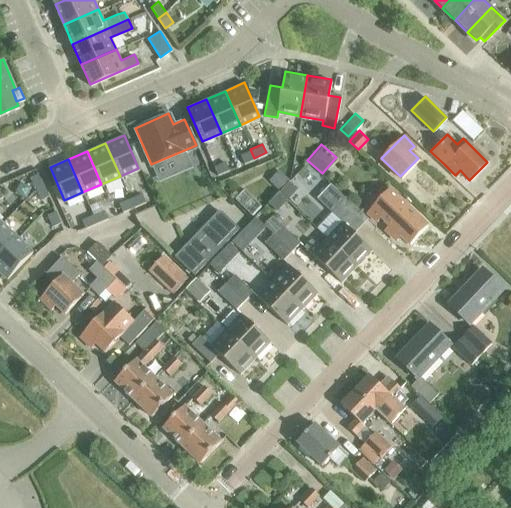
[(213,166),(216,174),(228,169),(224,160),(213,166)]
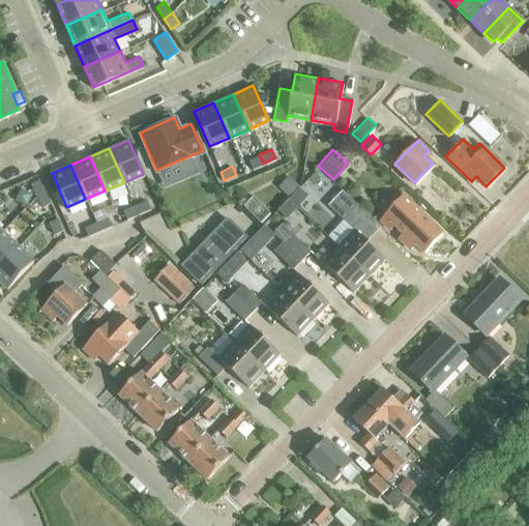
[(287,174),(276,183),(287,194),(296,183),(287,174)]
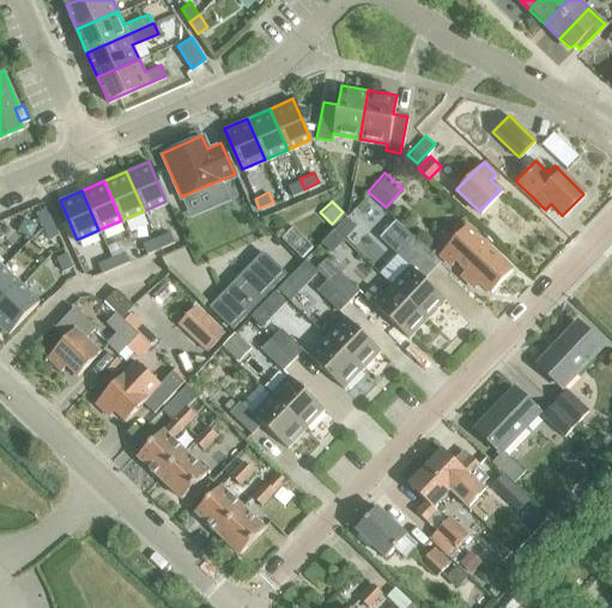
[(36,210),(42,223),(52,219),(46,205),(36,210)]
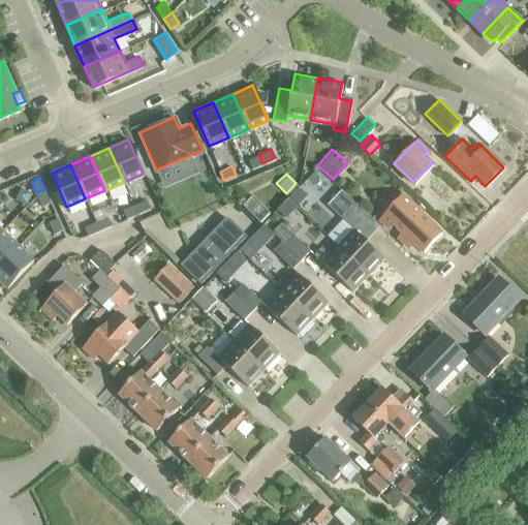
[(298,187),(288,197),(296,205),(305,194),(298,187)]
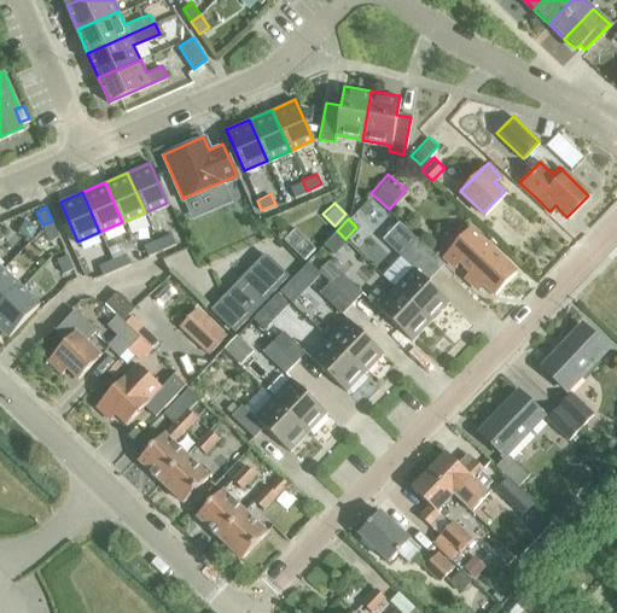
[(412,266),(394,285),(430,319),(448,299),(423,275),(440,258),(417,237),(415,237),(399,220),(382,238),(412,266)]
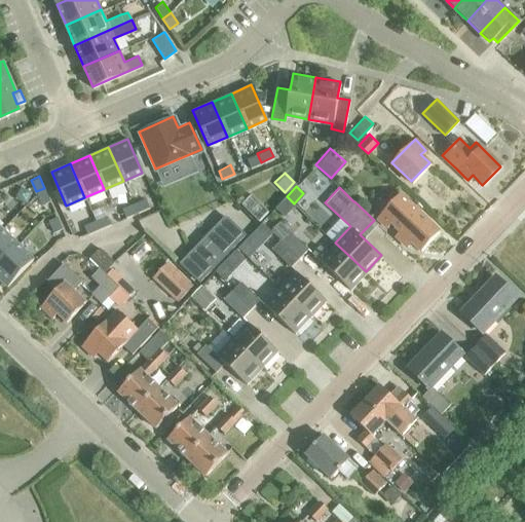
[(44,188),(36,191),(41,203),(49,200),(44,188)]
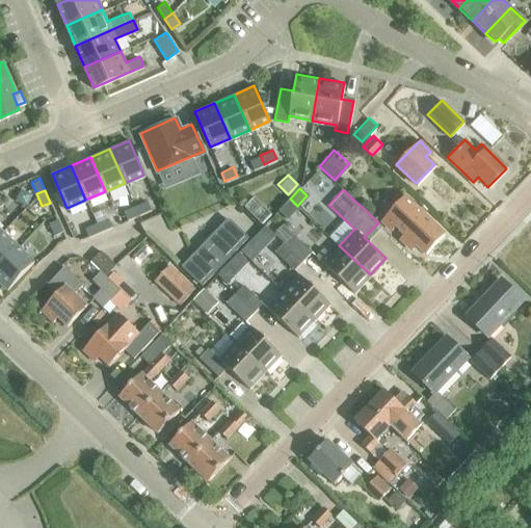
[(4,192),(0,194),(0,207),(8,204),(4,192)]
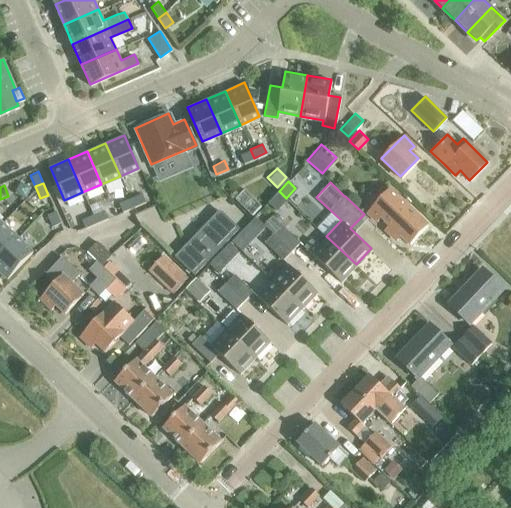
[(367,211),(376,220),(381,214),(390,222),(385,228),(396,238),(400,233),(410,242),(427,224),(388,188),(367,211)]
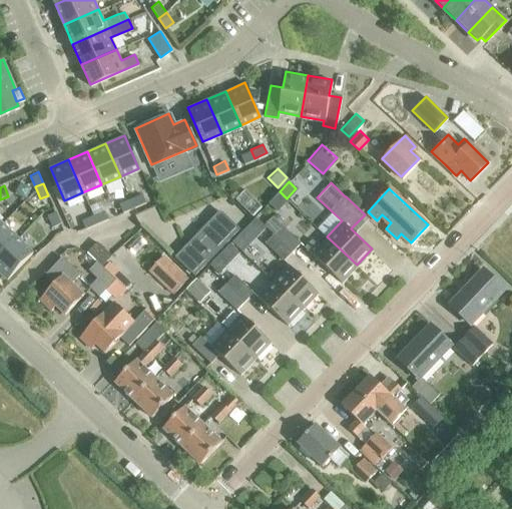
[(141,192),(129,198),(132,205),(144,200),(141,192)]
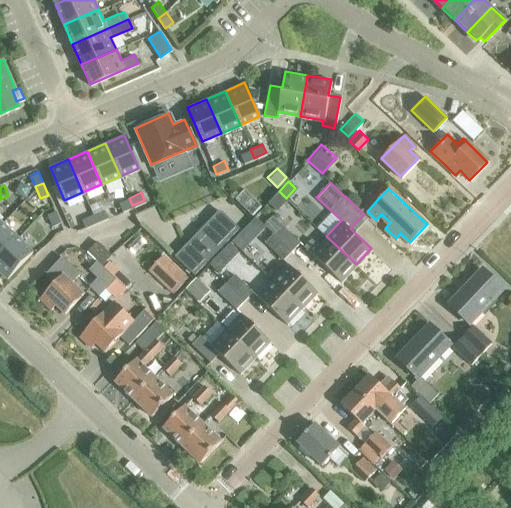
[(132,205),(129,198),(118,202),(122,210),(132,205)]
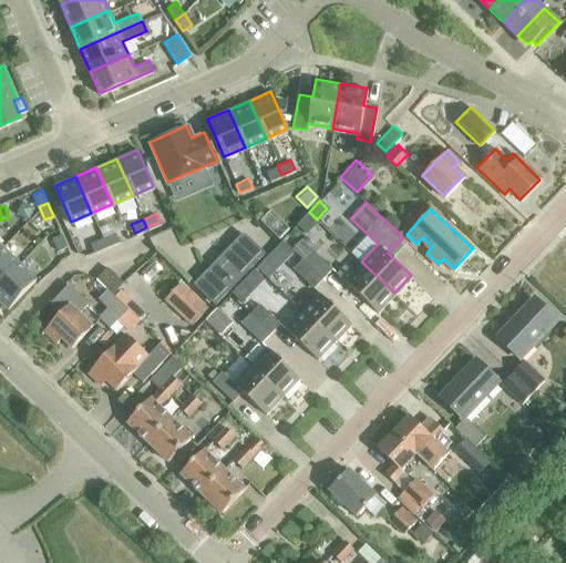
[(115,232),(102,237),(105,245),(114,242),(119,241),(115,232)]
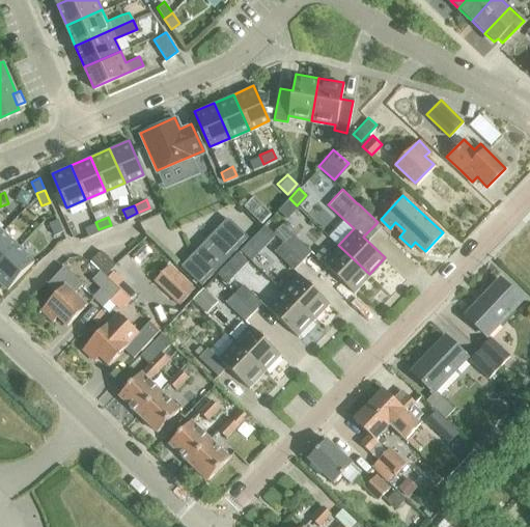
[(49,221),(53,233),(62,230),(57,218),(49,221)]
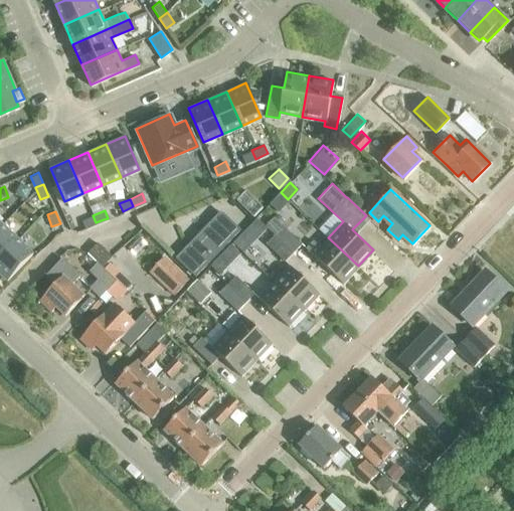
[(175,257),(194,275),(238,229),(219,211),(175,257)]
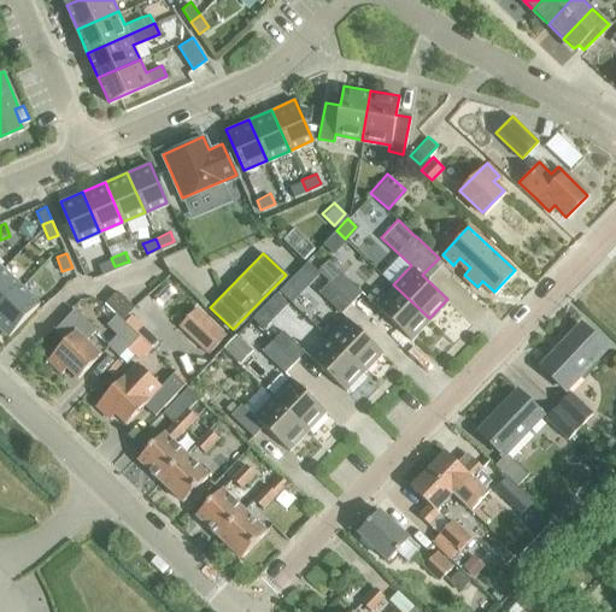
[(111,258),(98,264),(101,274),(115,268),(111,258)]
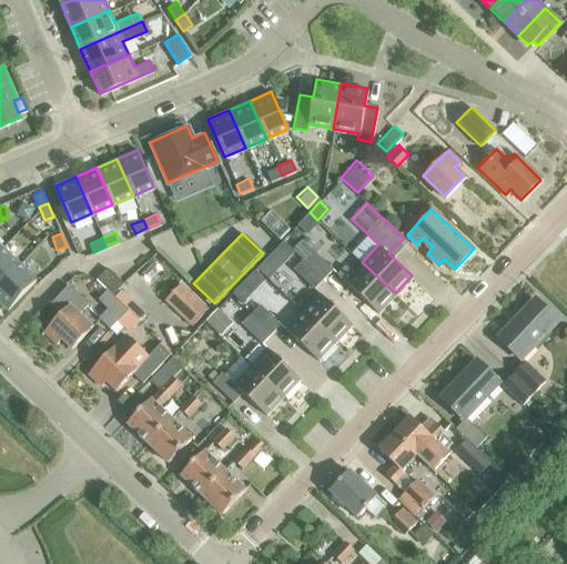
[(292,248),(302,258),(323,278),(332,268),(312,249),(311,249),(301,239),(292,248)]
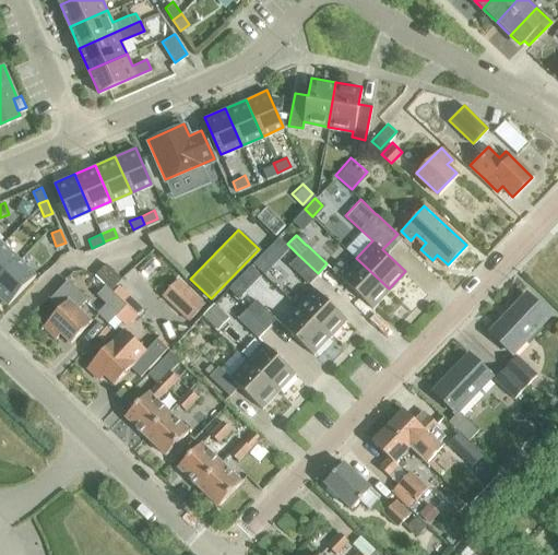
[(0,276),(19,258),(2,241),(0,244),(0,276)]
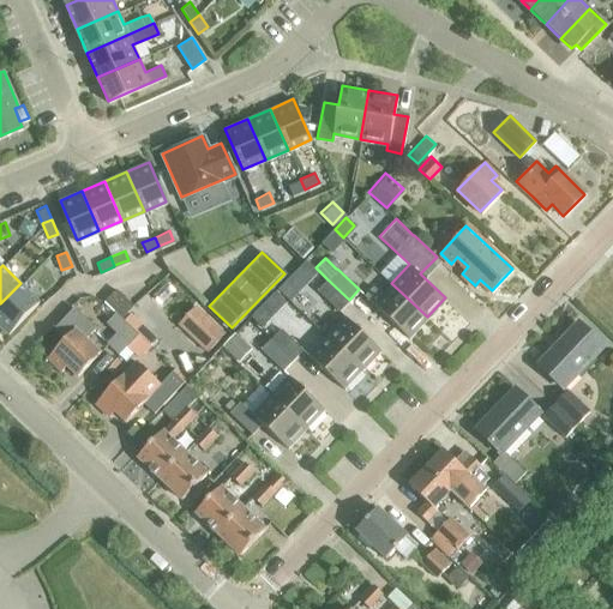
[(289,277),(277,289),(290,301),(301,289),(289,277)]
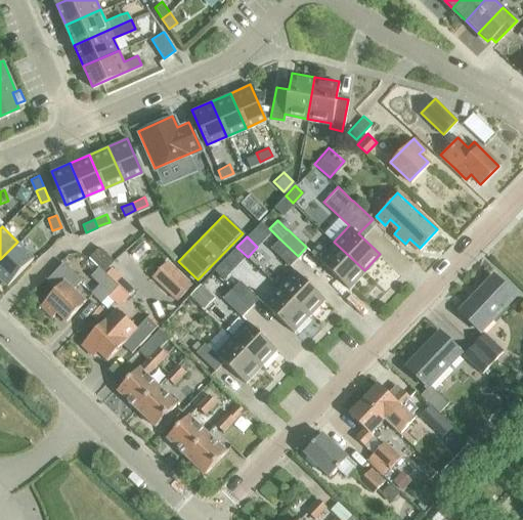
[(298,256),(278,237),(270,247),(289,265),(298,256)]
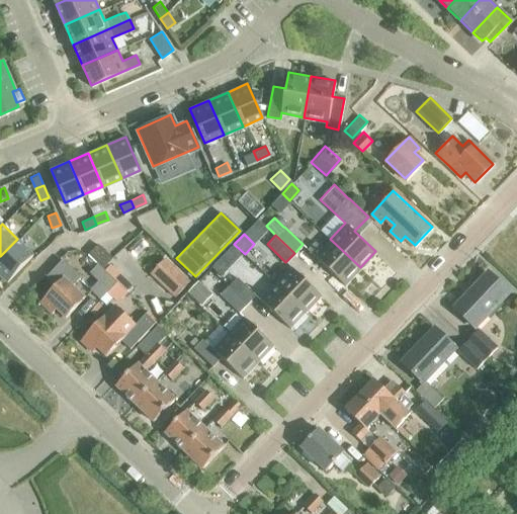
[(17,239),(0,256),(0,273),(6,280),(32,253),(17,239)]
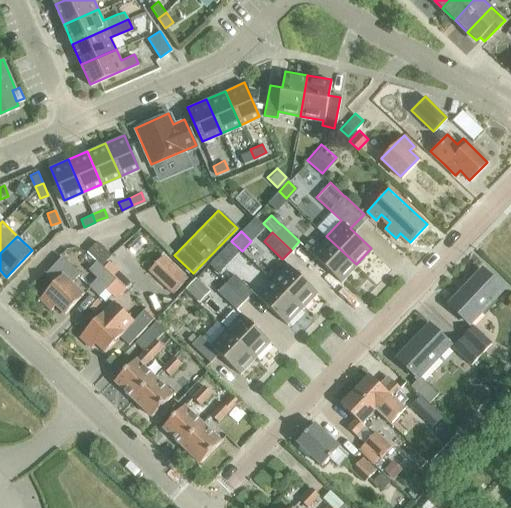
[(356,264),(326,236),(318,244),(311,237),(303,245),(340,281),(356,264)]
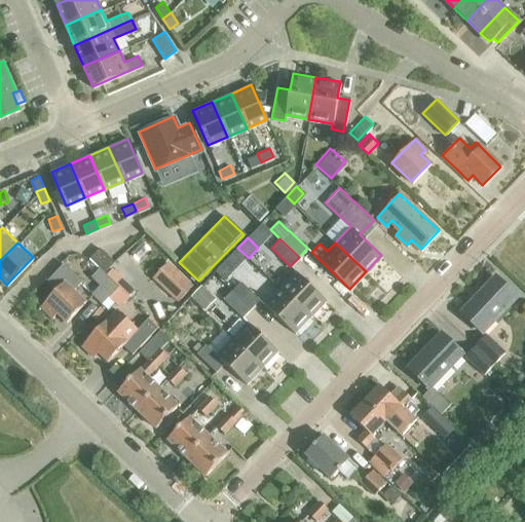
[(113,260),(113,259),(99,246),(89,256),(104,270),(113,260)]
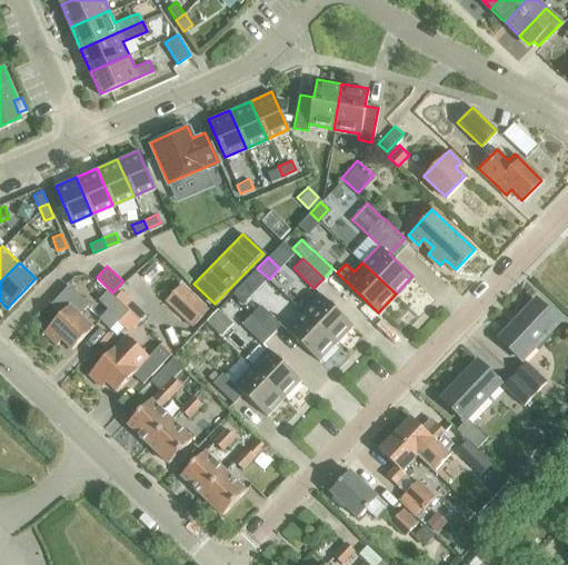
[(242,281),(231,293),(242,303),(252,291),(242,281)]
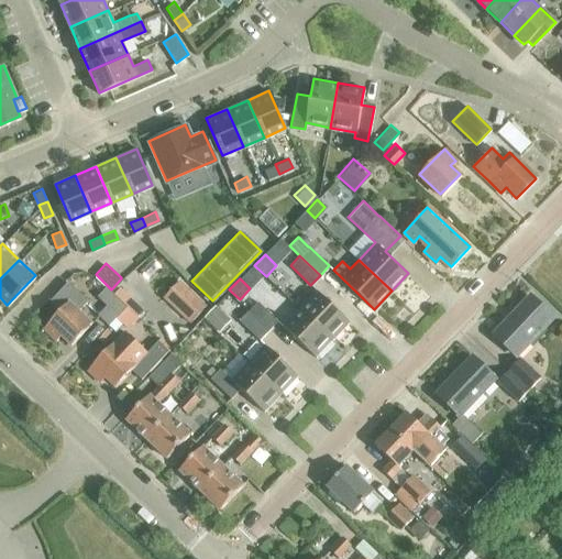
[(178,280),(163,296),(189,321),(205,305),(178,280)]
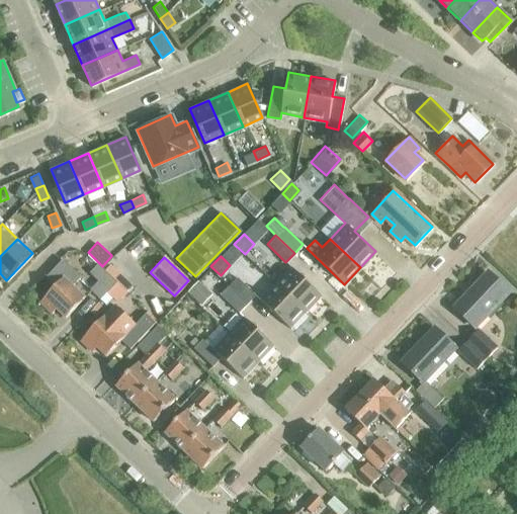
[(57,283),(40,300),(52,311),(56,307),(66,316),(84,295),(72,284),(81,275),(64,259),(48,275),(57,283)]
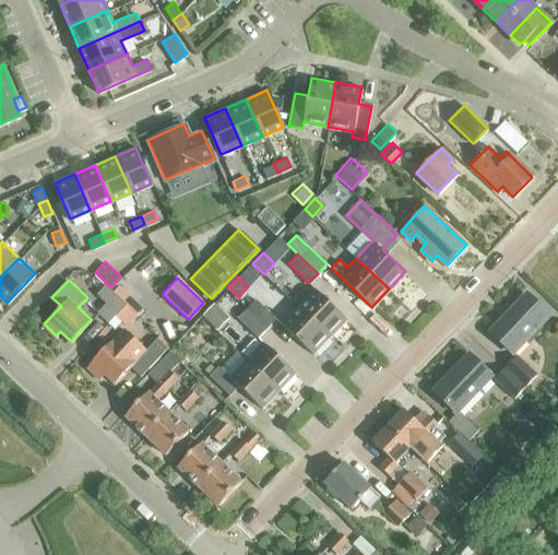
[(97,311),(107,321),(115,314),(126,303),(113,291),(105,283),(96,293),(106,302),(97,311)]
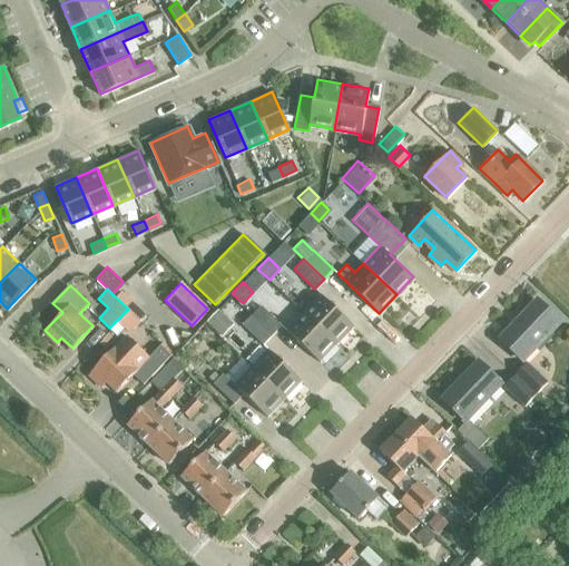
[(120,290),(115,296),(128,309),(134,302),(120,290)]
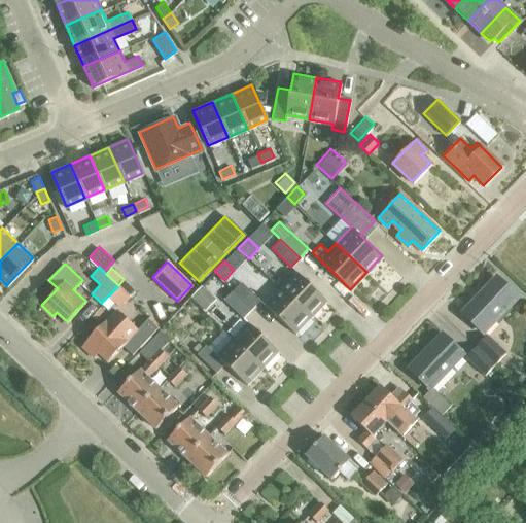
[(295,270),(280,287),(311,316),(326,300),(295,270)]
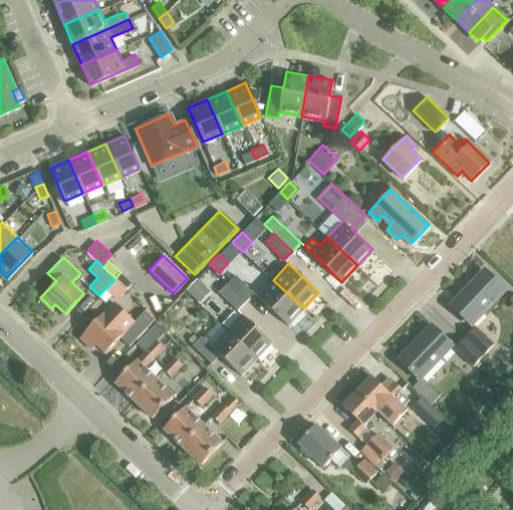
[(450,303),(471,323),(504,289),(483,269),(450,303)]
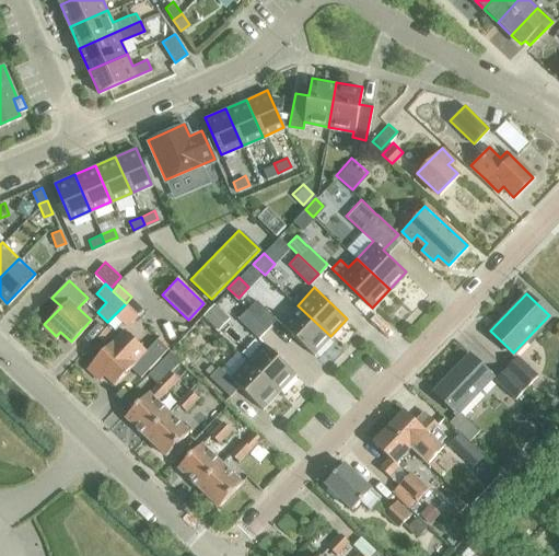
[(256,299),(247,308),(267,327),(276,317),(256,299)]
